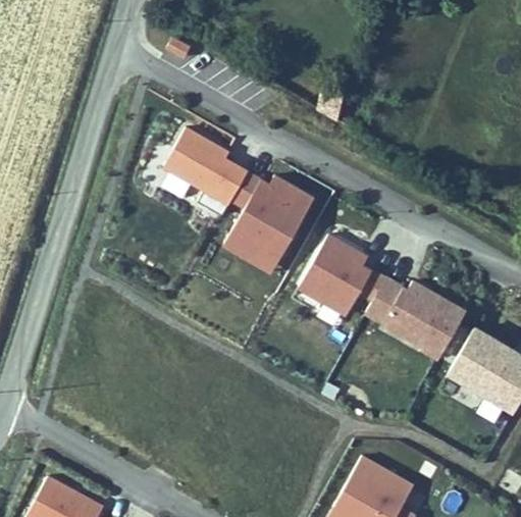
[(191,48),(172,39),(166,51),(185,60),(191,48)]
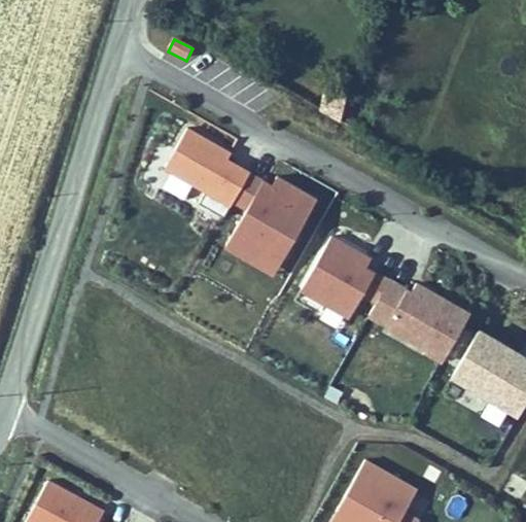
[(250,173),(226,161),(231,152),(187,129),(165,170),(233,206),(235,202),(250,173)]
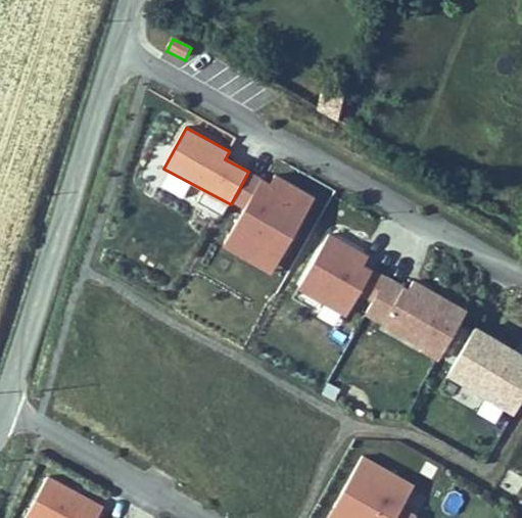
[(284,256),(316,196),(276,175),(271,184),(248,172),(233,200),(247,208),(227,246),(259,264),(268,248),(284,256)]
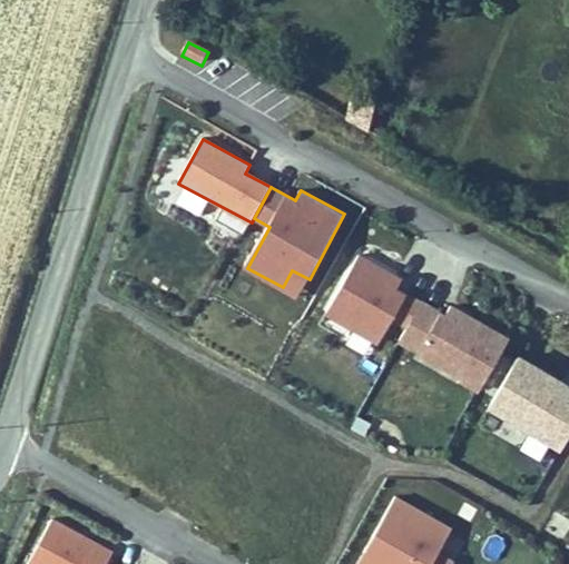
[(422,304),(395,289),(401,278),(359,256),(325,319),(378,347),(391,322),(409,330),(422,304)]
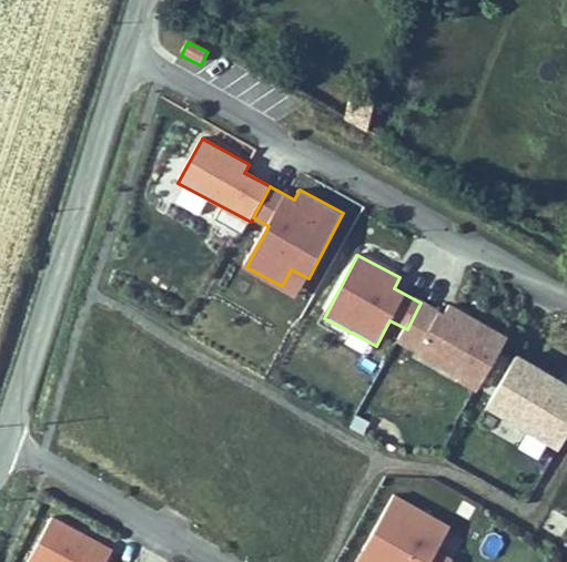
[(299,295),(309,278),(291,269),(282,286),(299,295)]
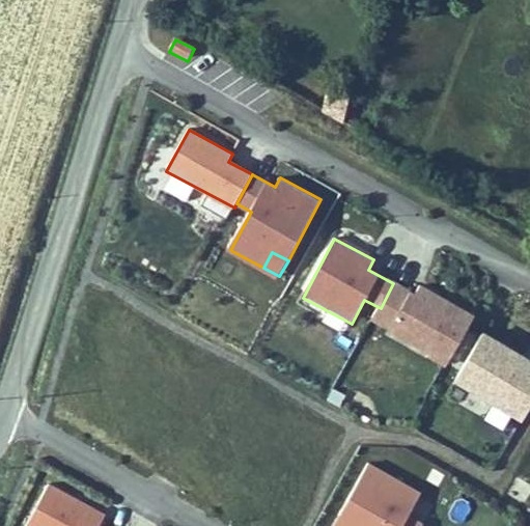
[(446,367),(473,314),(421,287),(417,295),(393,283),(381,308),(372,323),(391,332),(387,341),(428,363),(431,359),(446,367)]
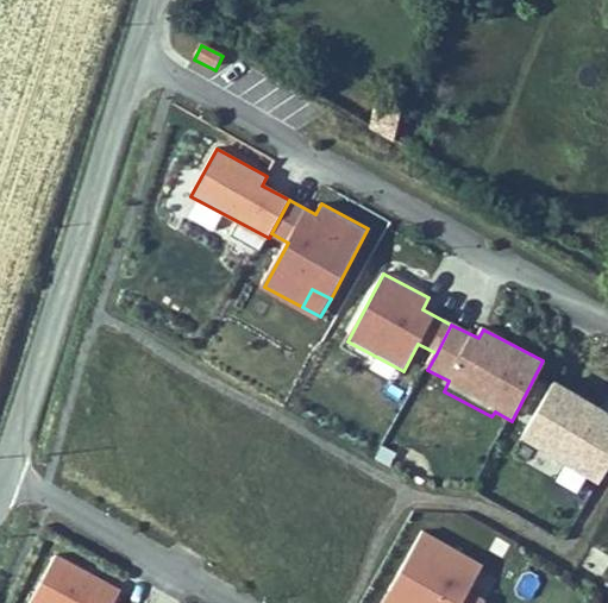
[(607,409),(555,381),(521,440),(597,482),(607,460),(607,409)]
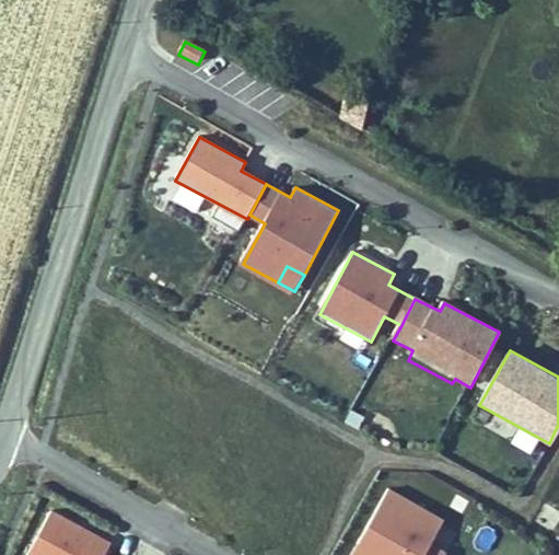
[(530,453),(537,437),(519,429),(512,444),(530,453)]
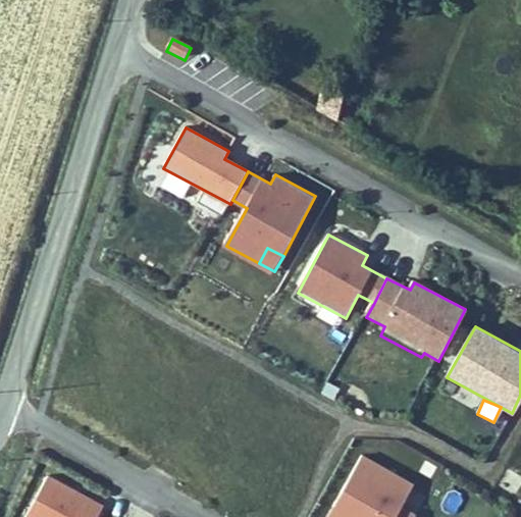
[(412,516),(399,509),(412,484),(362,457),(328,516),(412,516)]
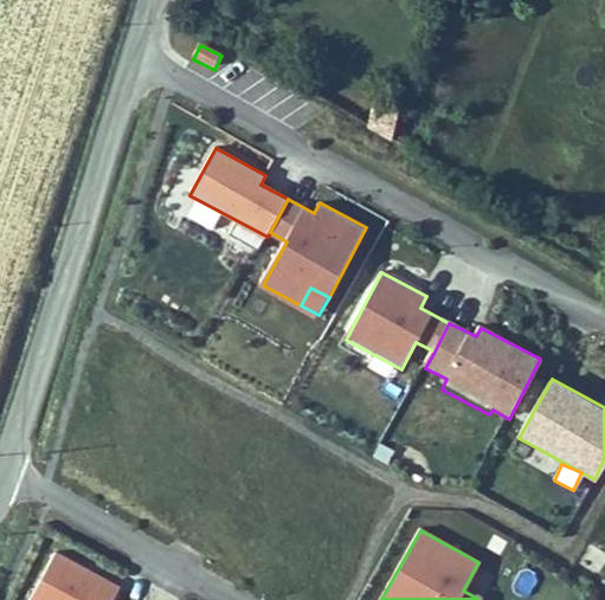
[(122,599),(117,597),(123,587),(59,550),(32,599),(122,599)]
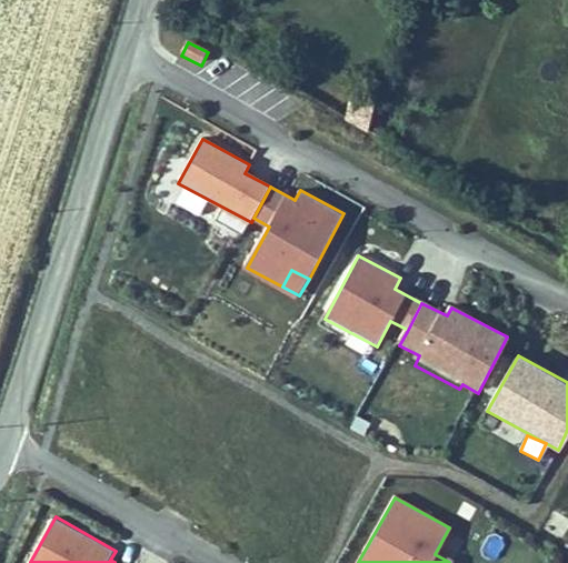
All buildings are outlined.
